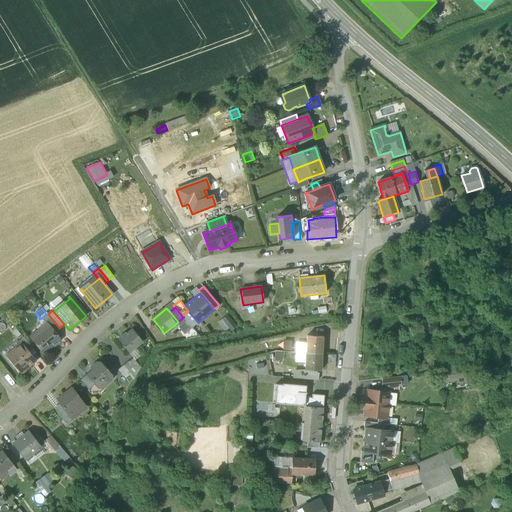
[(198,322),(188,311),(182,316),(183,317),(191,327),(198,322)]
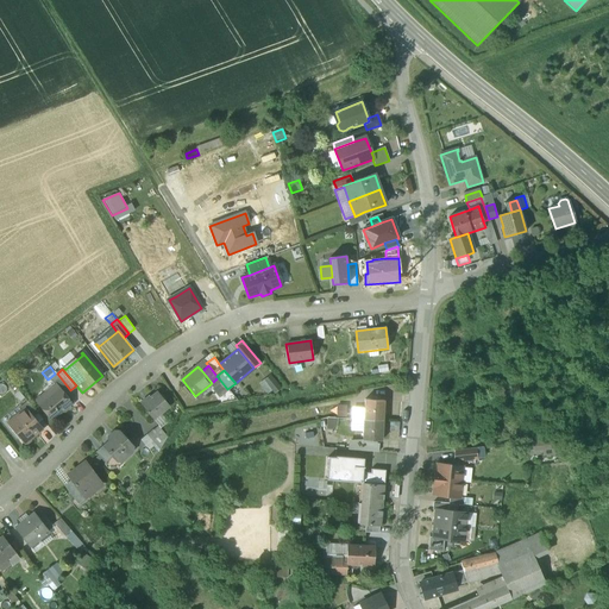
[(70,390),(57,374),(50,380),(54,384),(58,389),(64,395),(70,390)]
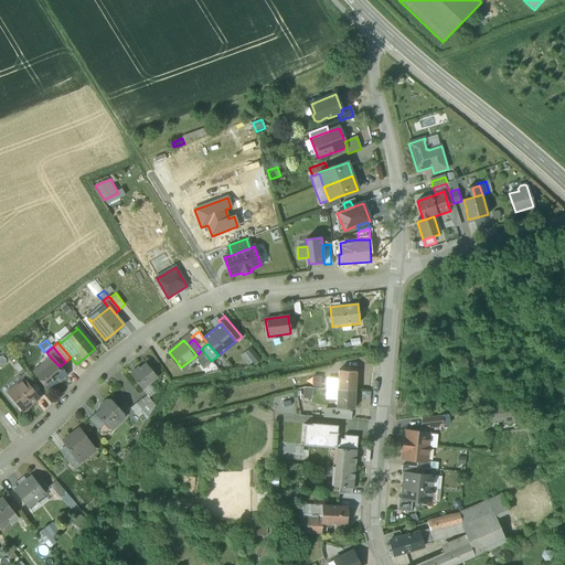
[(262,361),(251,349),(241,358),(248,366),(253,363),(255,366),(262,361)]
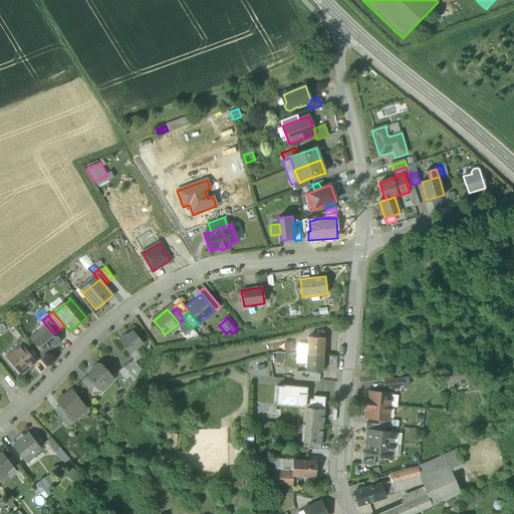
[(30,337),(33,341),(49,328),(45,324),(30,337)]
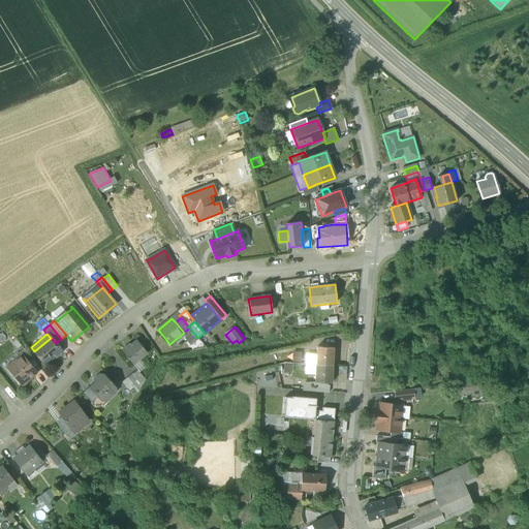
[(193,349),(200,344),(195,337),(188,341),(193,349)]
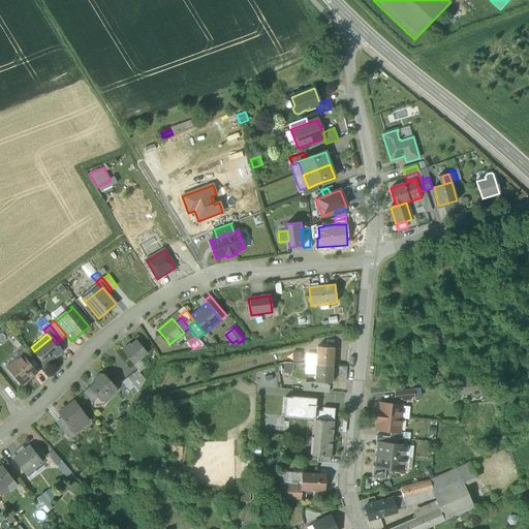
[(56,343),(51,338),(34,351),(44,365),(62,350),(56,343)]
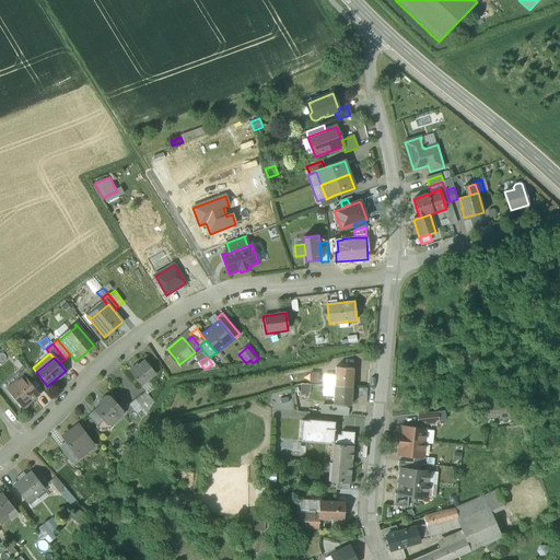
[(156,374),(144,360),(138,365),(137,364),(129,371),(136,378),(135,378),(141,386),(153,376),(156,374)]
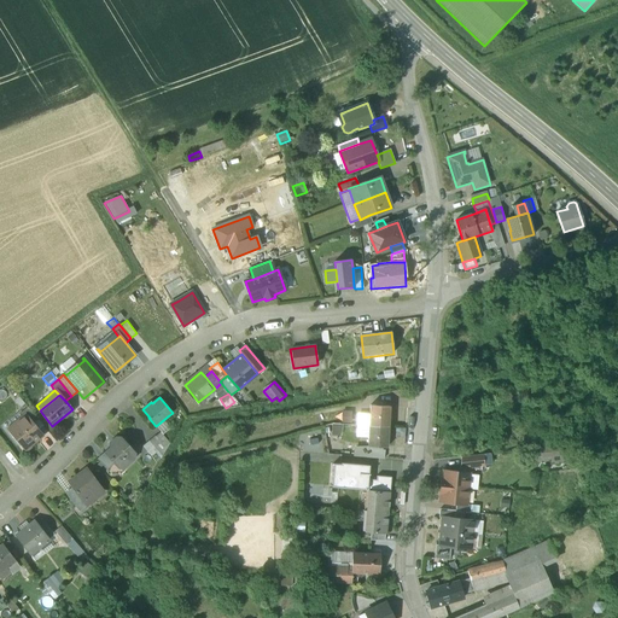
[(389,407),(371,406),(369,426),(388,427),(389,407)]
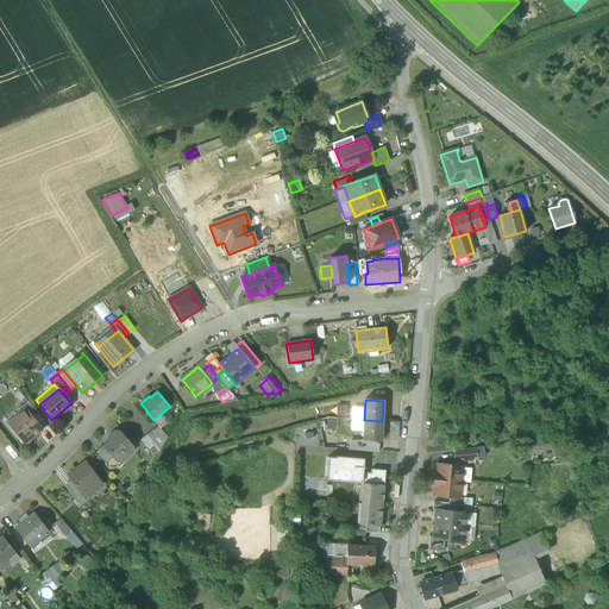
[(38,414),(27,401),(19,408),(23,413),(25,410),(32,419),(38,414)]
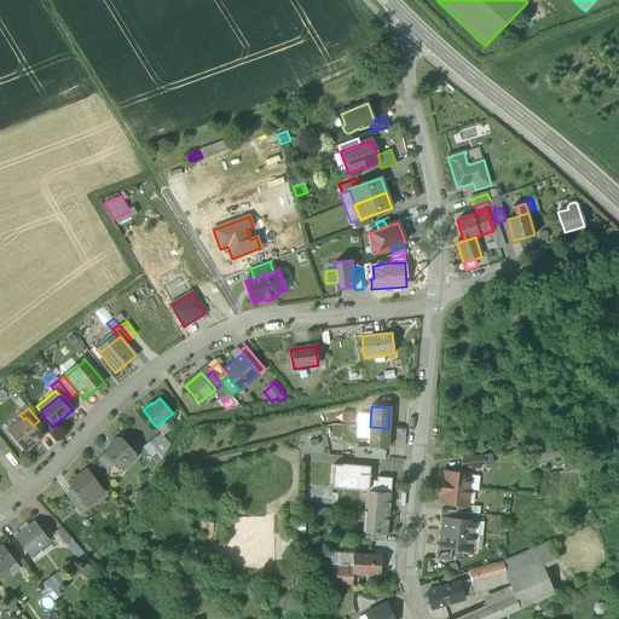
[(353,408),(352,423),(357,423),(357,435),(363,435),(364,408),(353,408)]
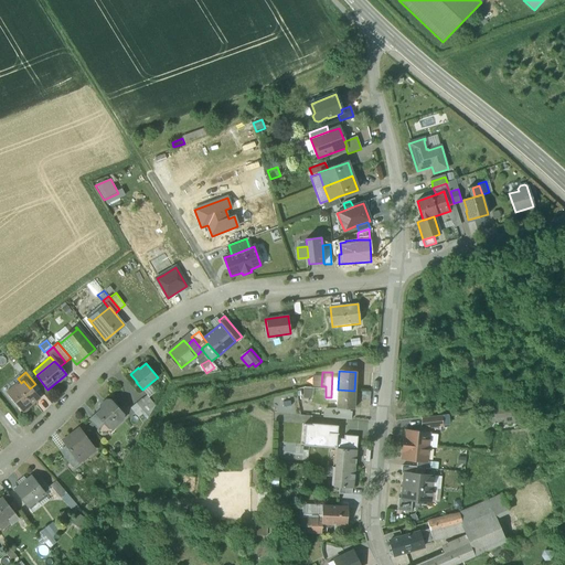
[(155,380),(142,390),(147,395),(149,397),(161,387),(155,380)]
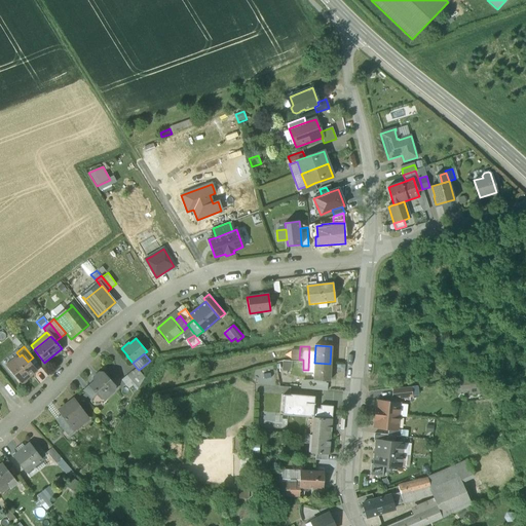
[(28,362),(22,354),(20,357),(8,366),(19,377),(17,380),(20,382),(23,382),(25,381),(25,379),(36,371),(28,362)]
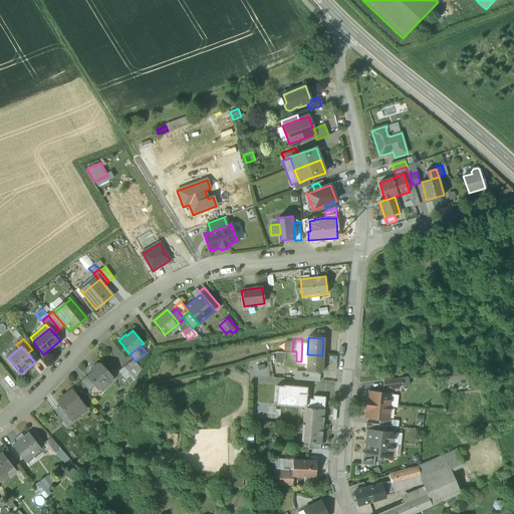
[(322,355),(307,354),(306,371),(318,372),(321,372),(322,355)]
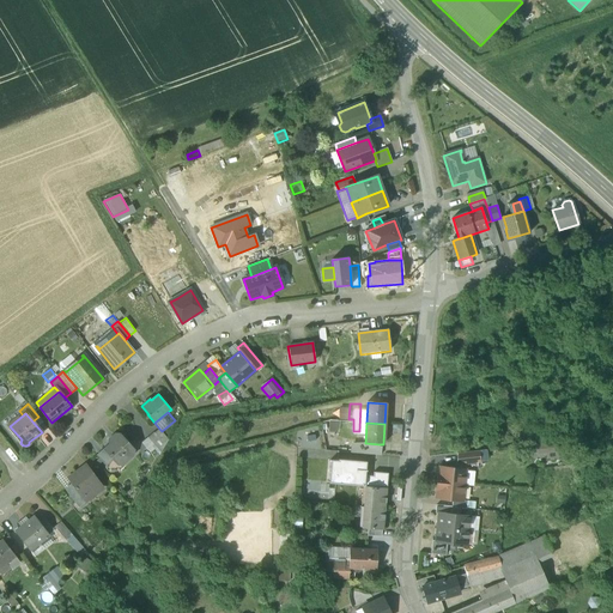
[(159,429),(153,434),(163,444),(169,439),(162,431),(159,429)]
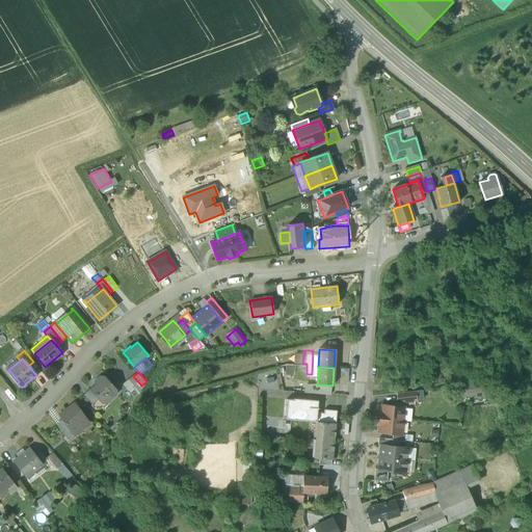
[(101,376),(94,382),(95,387),(90,390),(98,398),(92,403),(97,408),(100,408),(116,394),(116,391),(104,376),(101,376)]
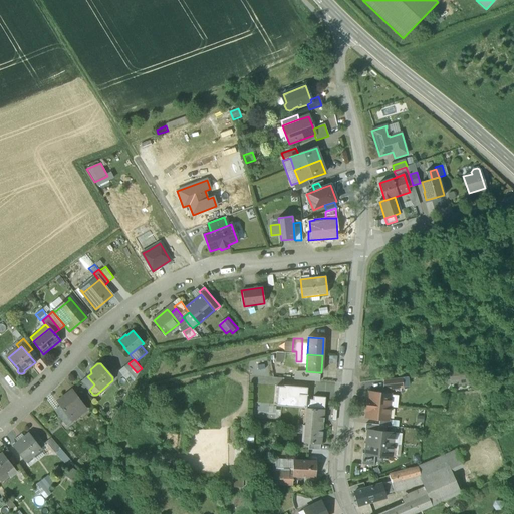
[(137,372),(129,363),(123,367),(132,376),(137,372)]
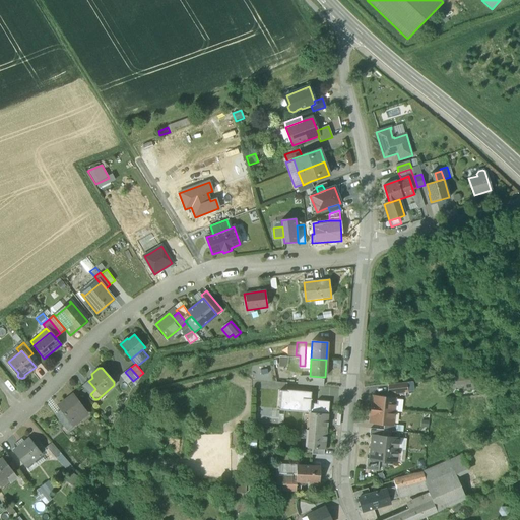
[(126,387),(133,381),(125,372),(118,378),(126,387)]
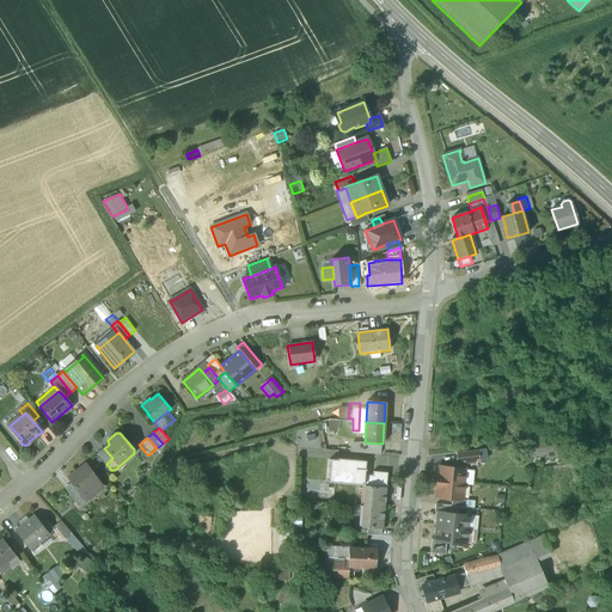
[(350,452),(362,454),(365,442),(350,444),(350,452)]
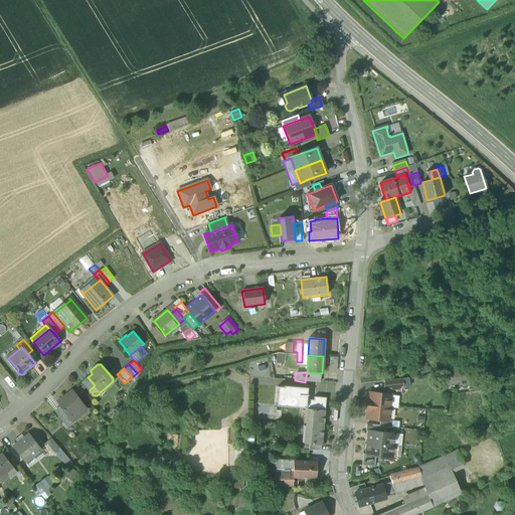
[(319,373),(307,372),(305,382),(320,383),(320,375),(319,375),(319,373)]
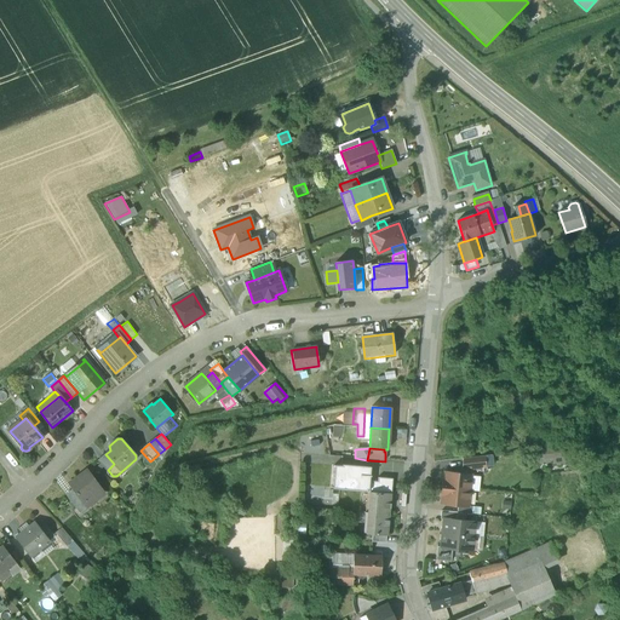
[(114,464),(105,454),(98,460),(108,470),(114,464)]
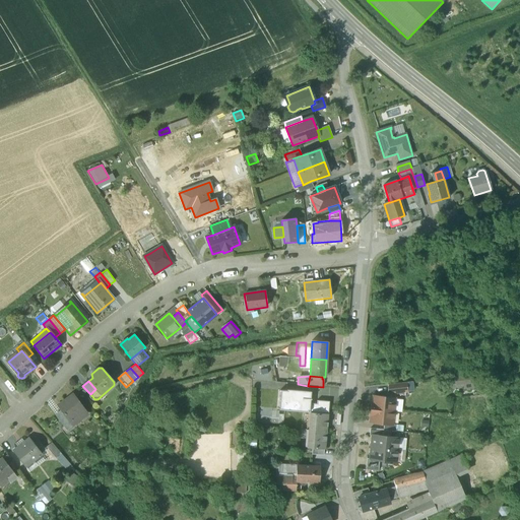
[(406,383),(388,385),(387,398),(395,399),(395,394),(407,392),(406,383)]
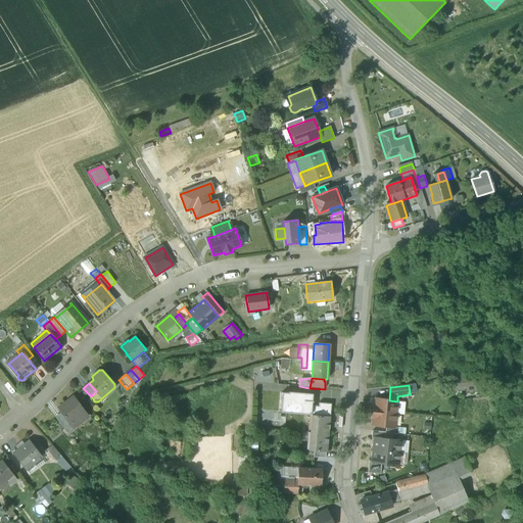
[(280,413),(312,415),(313,407),(313,394),(282,392),(280,413)]
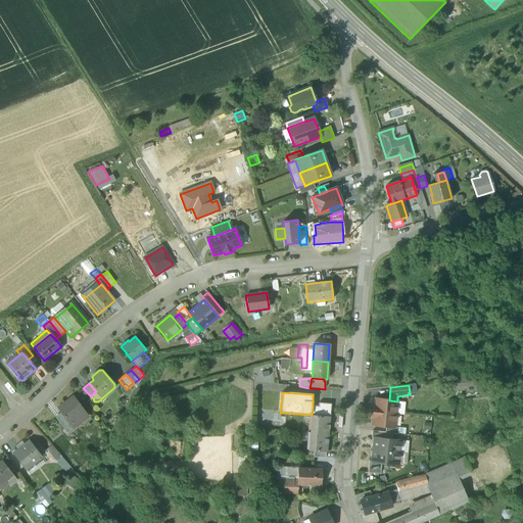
[(73,396),(58,408),(64,416),(74,428),(88,417),(73,396)]
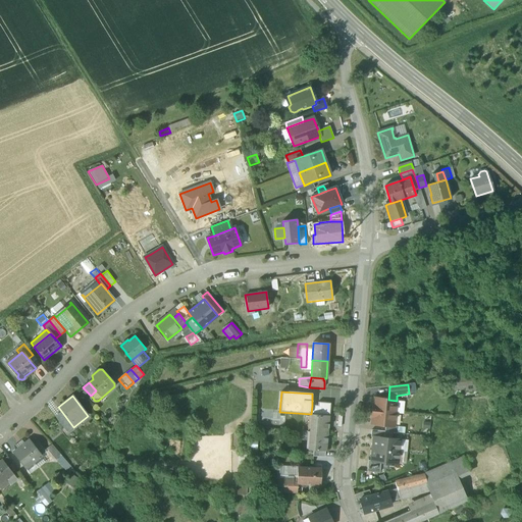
[(388,400),(374,398),(373,411),(395,413),(397,401),(388,400)]
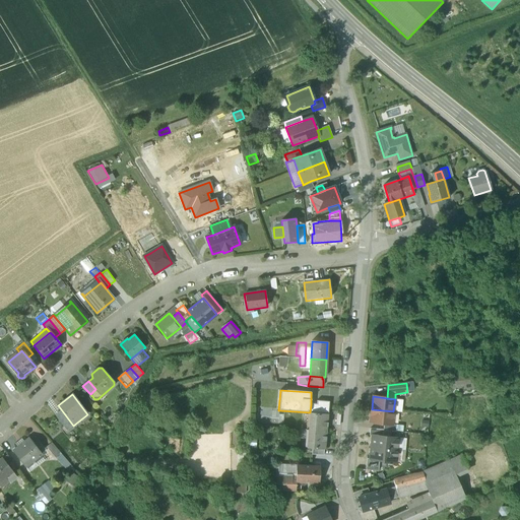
[(310,412),(328,414),(329,402),(317,401),(317,404),(311,404),(310,412)]
